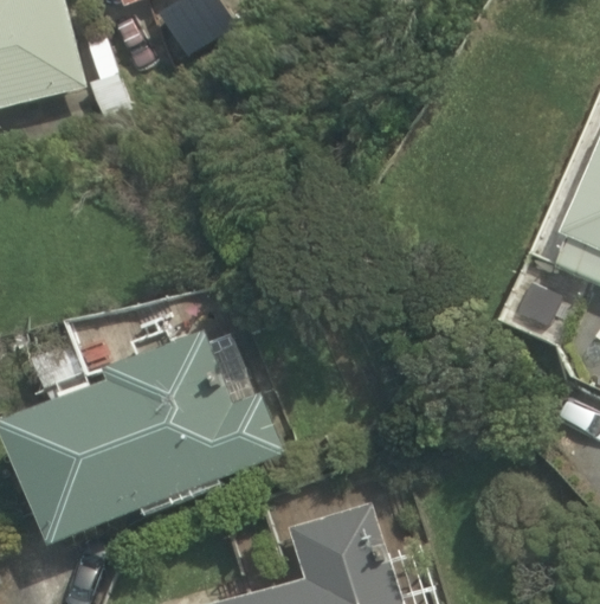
[(0,107),(86,85),(64,0),(0,0),(0,107)]
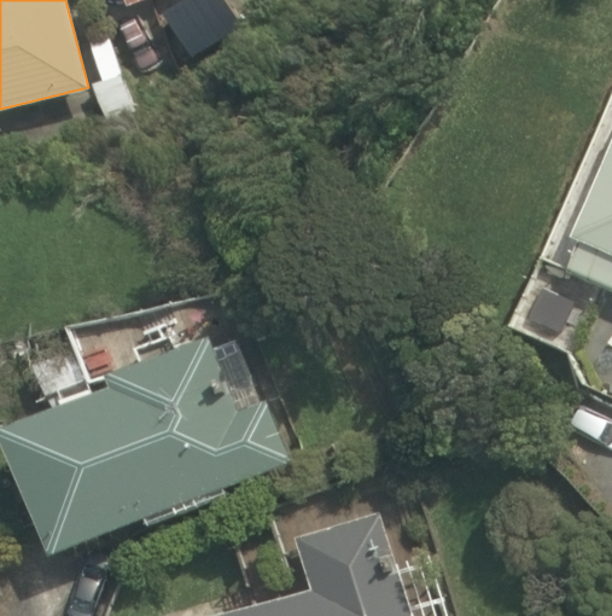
[(163,15),(157,1),(104,23),(141,114),(194,91),(182,63),(208,52),(208,50),(240,36),(228,10),(196,24),(187,5),(163,15)]
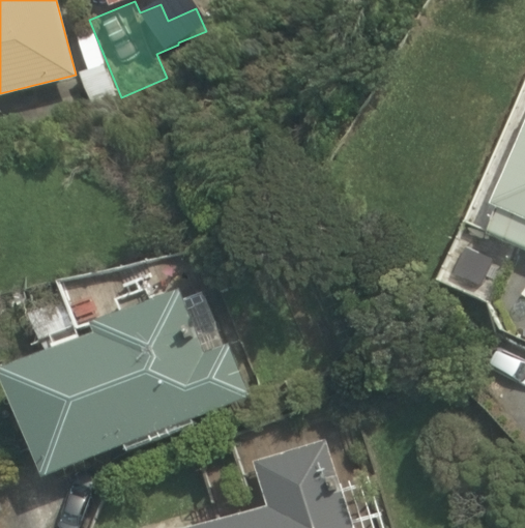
[(524,121),(488,203),(496,206),(485,229),(524,246),(524,121)]
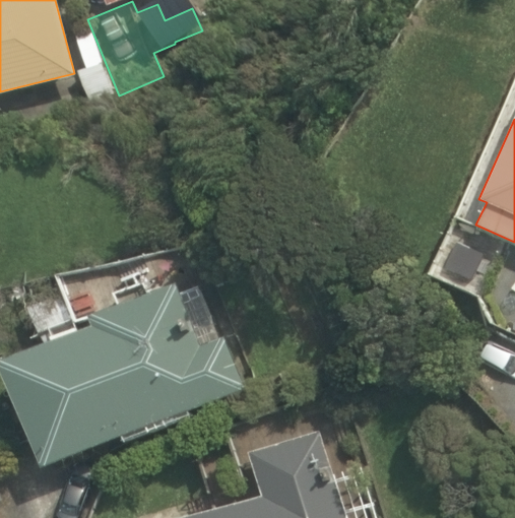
[(94,325),(0,361),(0,367),(41,468),(245,387),(222,336),(218,338),(194,285),(178,293),(173,282),(89,313),(94,325)]
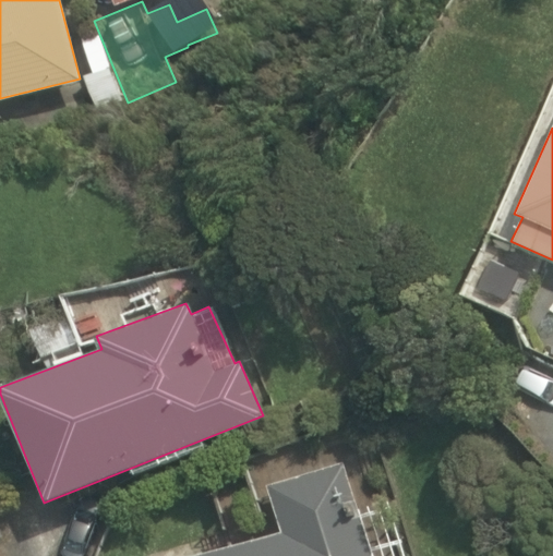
[(194,555),(370,555),(340,463),(265,485),(278,531),(194,555)]
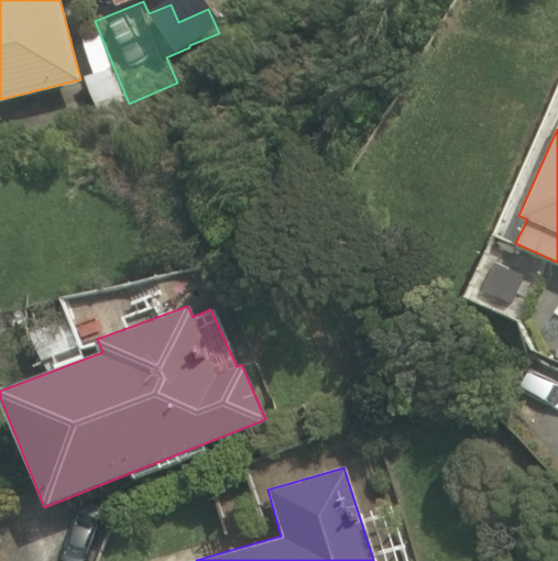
All buildings are outlined.
